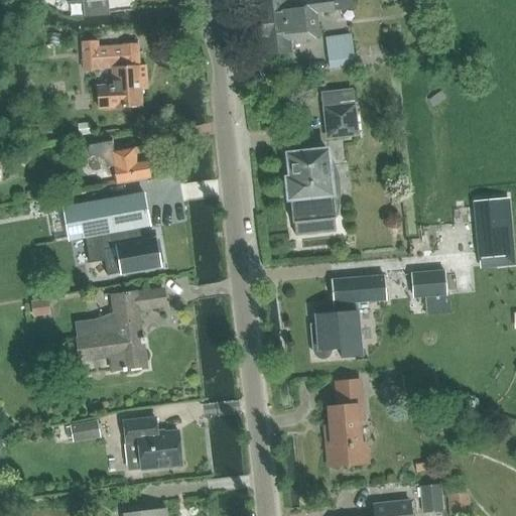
[(264,54),(292,51),(292,45),(307,44),(306,41),(320,40),(317,14),(335,12),(335,11),(353,9),(352,0),(257,0),(260,15),(257,15),(260,35),(262,35),(264,54)]
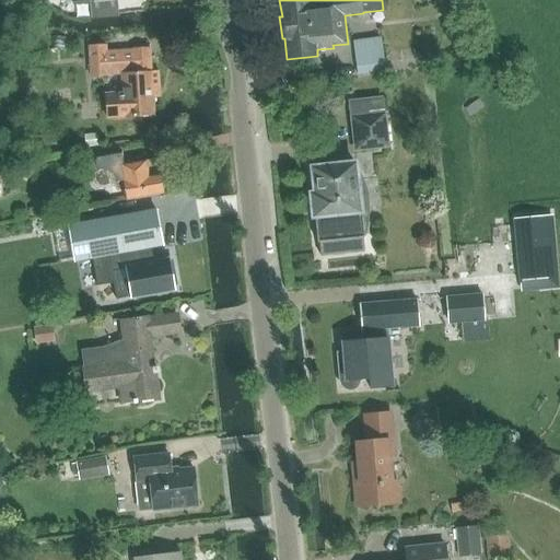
[(376,26),(356,30),(360,56),(381,53),(376,26)]
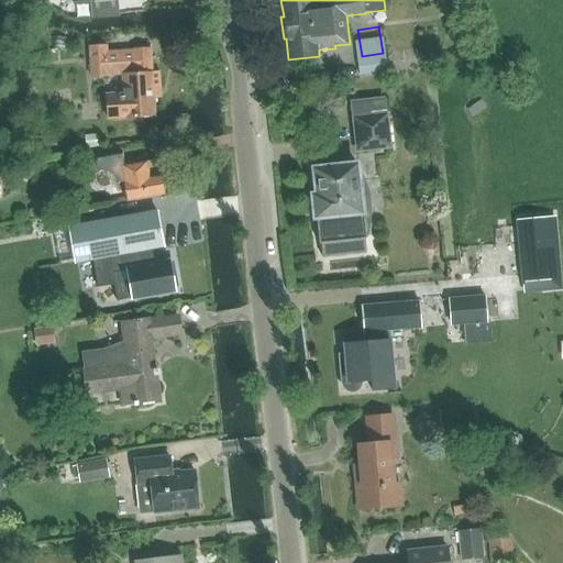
[(161,98),(159,70),(153,72),(151,47),(133,48),(133,50),(108,51),(108,44),(88,45),(90,78),(121,76),(122,86),(122,97),(105,99),(107,121),(156,117),(154,99),(161,98)]
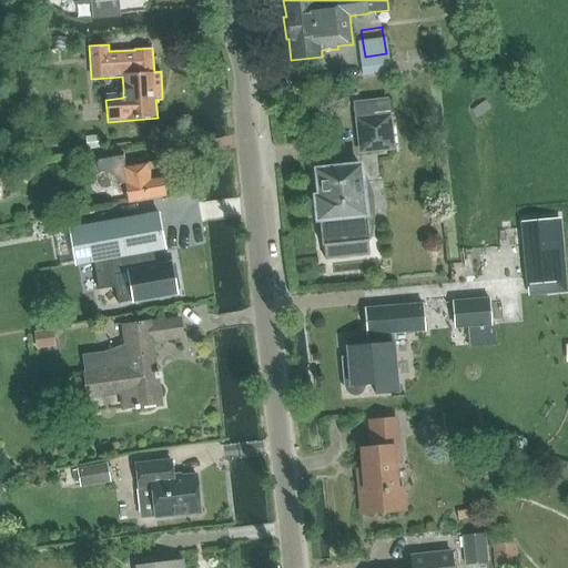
[(389,57),(361,61),(363,77),(392,72),(389,57)]
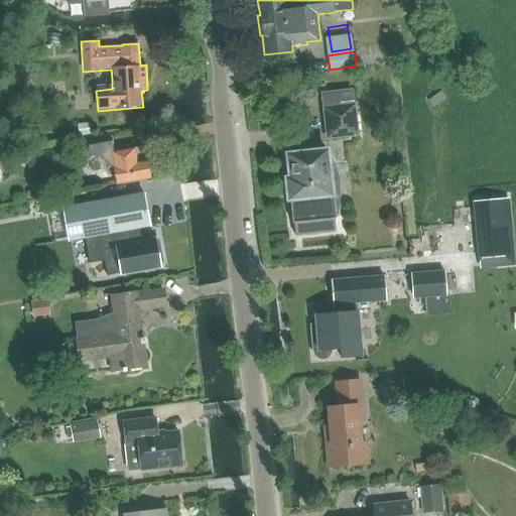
[(327,110),(329,140),(360,138),(357,108),(327,110)]
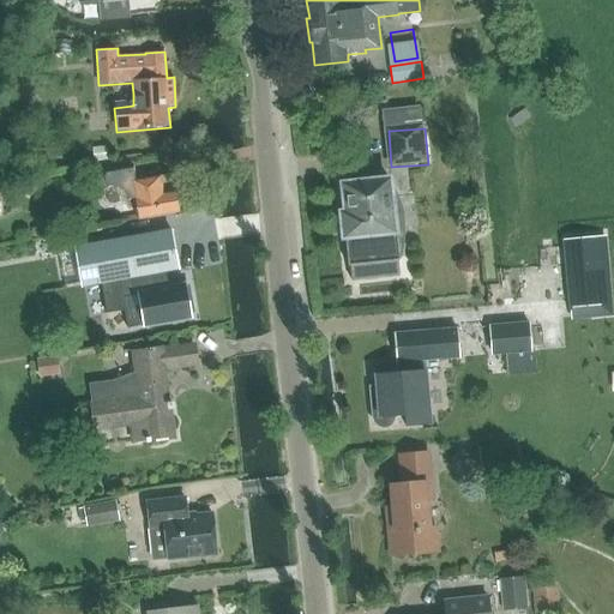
[(106,173),(107,187),(107,188),(106,190),(104,193),(104,197),(107,199),(108,202),(112,204),(115,204),(118,203),(120,202),(134,199),(137,221),(179,212),(175,190),(176,184),(172,176),(162,179),(161,174),(133,180),(131,168),(106,173)]
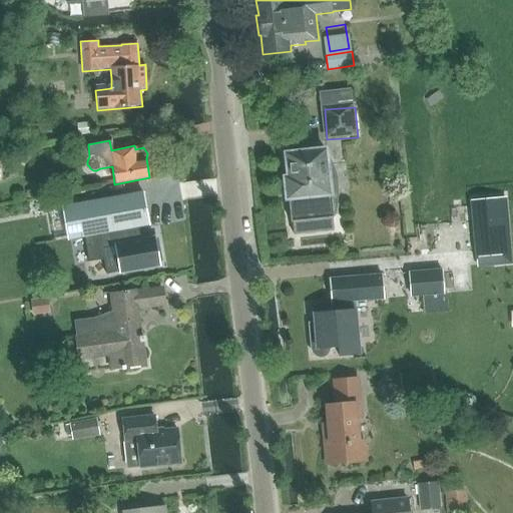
[(291,222),(293,222),(334,218),(334,215),(337,214),(339,199),(338,185),(336,171),(331,158),(329,155),(328,148),(286,153),(288,177),(285,177),(287,198),(289,198),(291,222)]
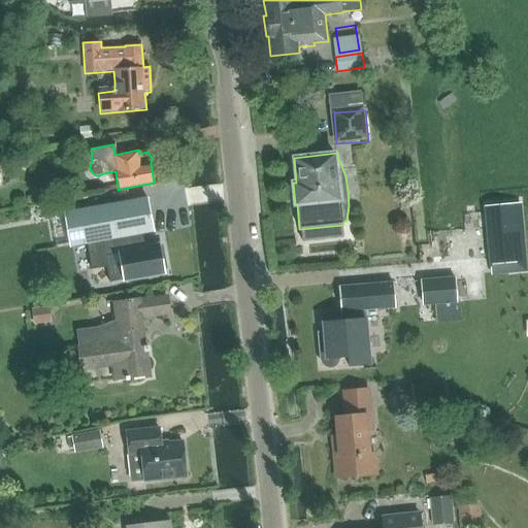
[(65,213),(51,217),(56,245),(70,242),(70,245),(86,242),(142,233),(153,232),(146,198),(65,212),(65,213)]
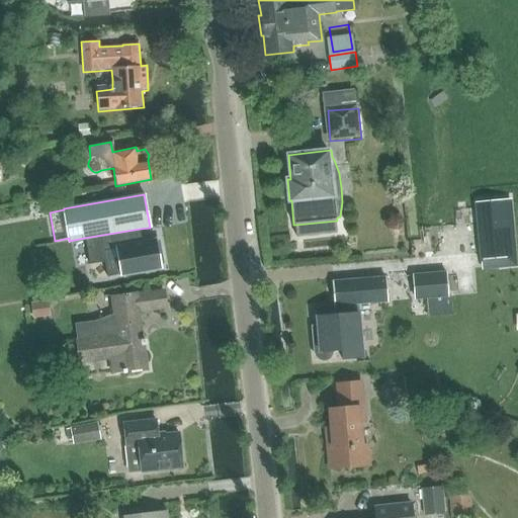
[(509,201),(477,204),(482,260),(497,258),(498,267),(515,265),(509,201)]
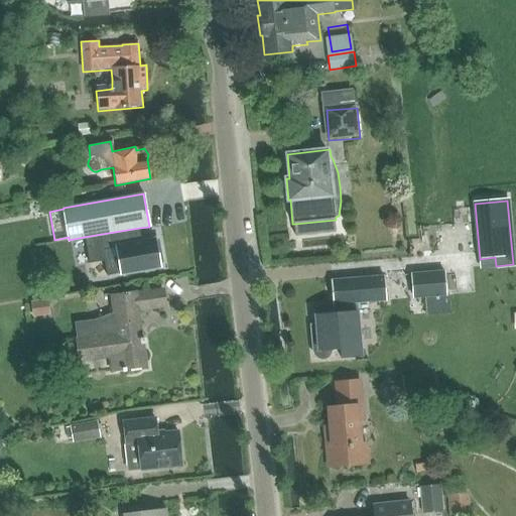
[(139,228),(84,237),(89,263),(104,261),(106,276),(122,273),(158,267),(158,264),(162,263),(160,250),(156,251),(154,240),(141,242),(139,228)]
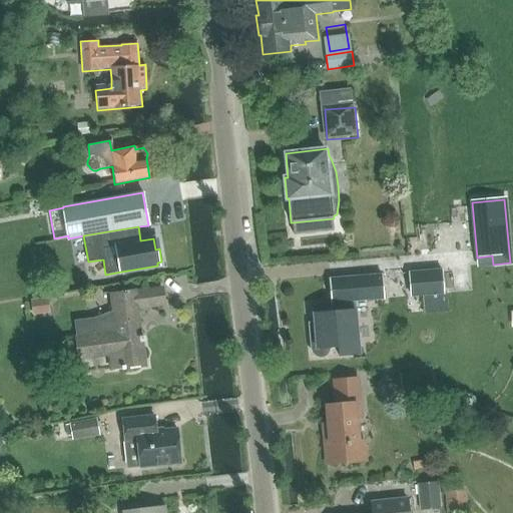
[(409,272),(411,296),(443,294),(441,270),(409,272)]
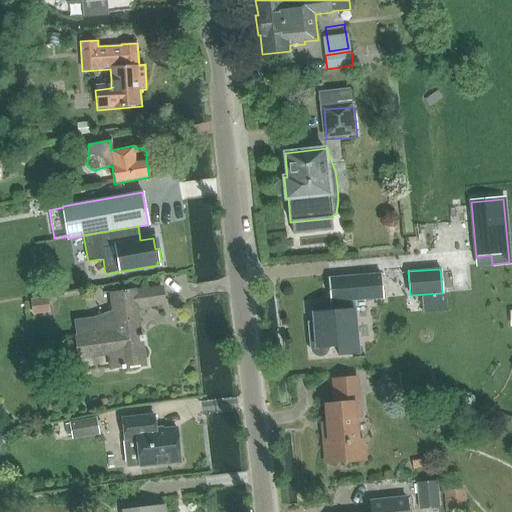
[(311,312),(313,329),(307,330),(309,347),(310,351),(313,353),(317,355),(320,355),(324,353),(326,349),(327,345),(337,345),(338,354),(356,352),(353,300),(382,298),(380,273),(329,277),(331,310),(311,312)]
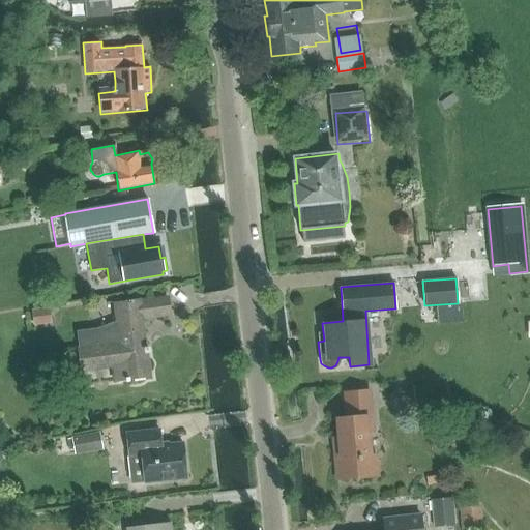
[(55,293),(35,294),(35,314),(56,314),(55,293)]
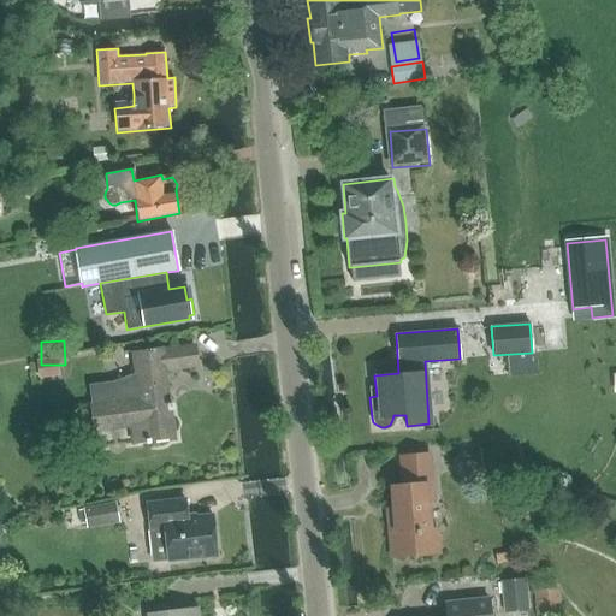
[(130,354),(134,375),(116,381),(88,385),(92,404),(89,404),(94,433),(132,428),(134,443),(143,442),(175,437),(165,369),(197,365),(194,347),(130,354)]
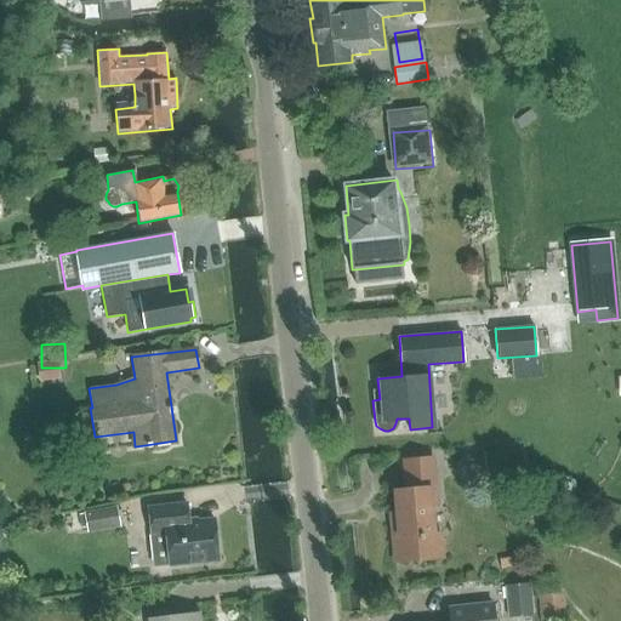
[(394,563),(445,557),(444,531),(437,531),(434,508),(440,507),(436,457),(404,460),(405,489),(394,490),(397,513),(391,513),(394,563)]
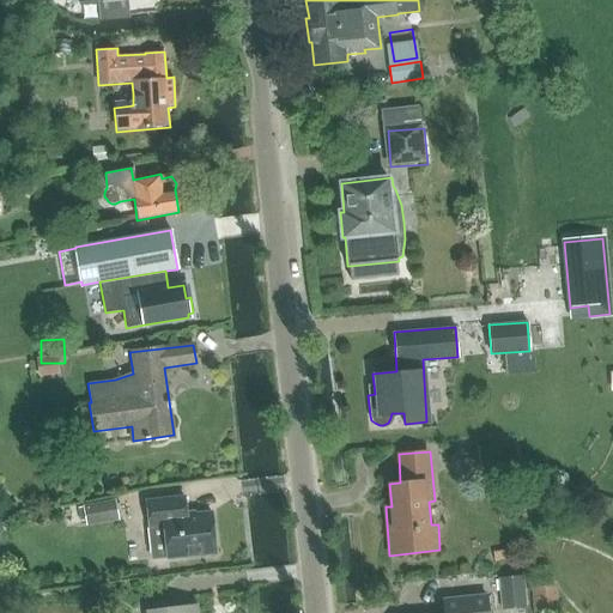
[(163,527),(167,559),(217,554),(212,513),(200,513),(187,515),(184,496),(171,498),(145,501),(149,528),(163,527)]
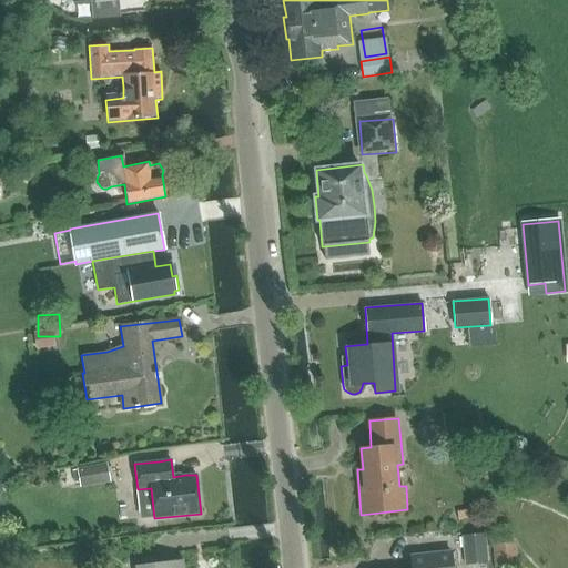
[(81,487),(112,482),(109,464),(79,468),(81,487)]
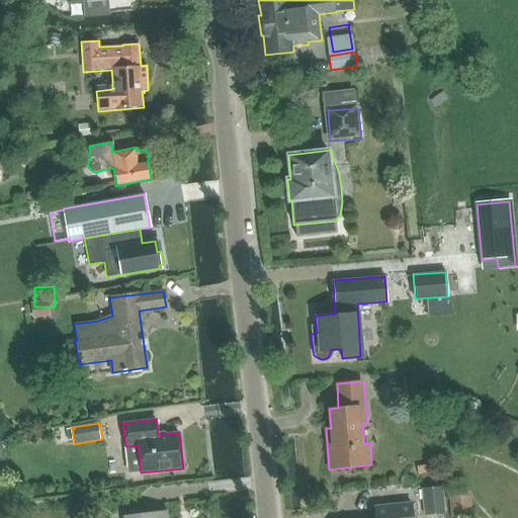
[(454,504),(478,498),(473,481),(450,487),(454,504)]
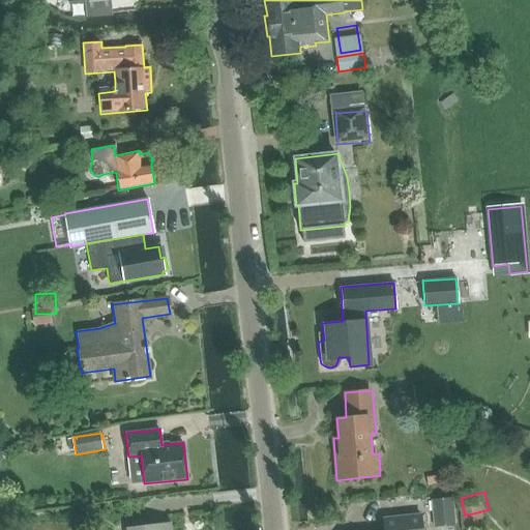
[(451,498),(431,500),(431,502),(432,511),(434,528),(453,526),(451,498)]
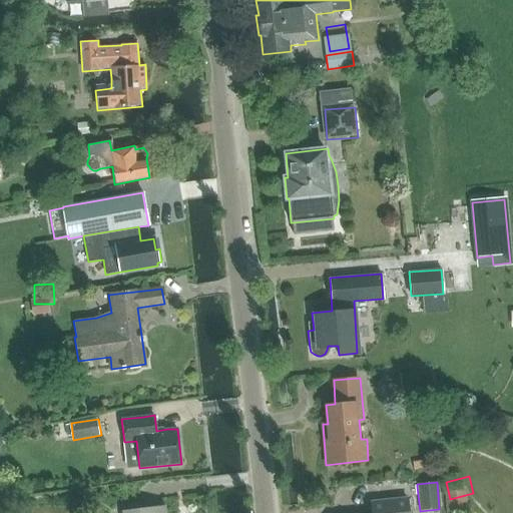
[(373,512),(408,512),(407,498),(372,502),(373,512)]
